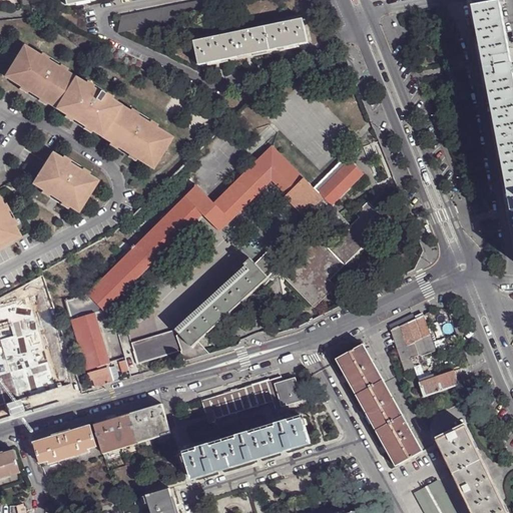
[(210,3),(202,2),(121,18),(118,35),(208,16),(210,3)]
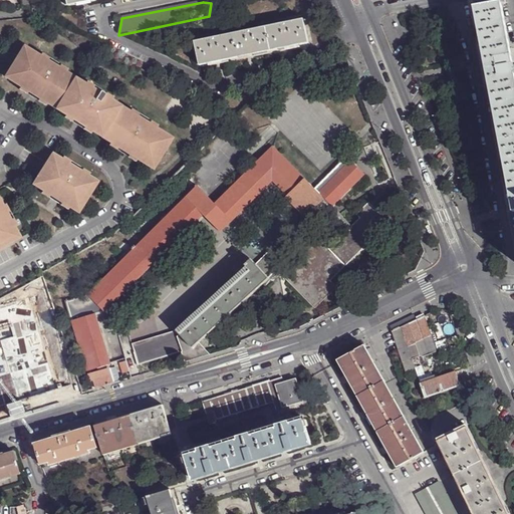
[(513,214),(513,213),(513,66),(513,63),(502,5),(474,10),(476,18),(478,32),(480,42),(483,57),(485,69),(511,202),(513,214)]
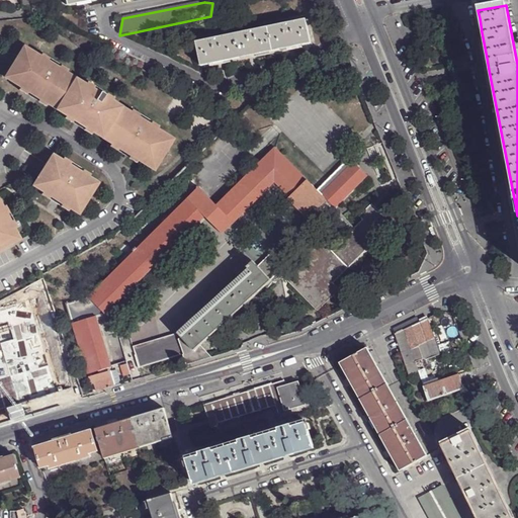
[(311,46),(306,20),(195,44),(200,67),(311,46)]
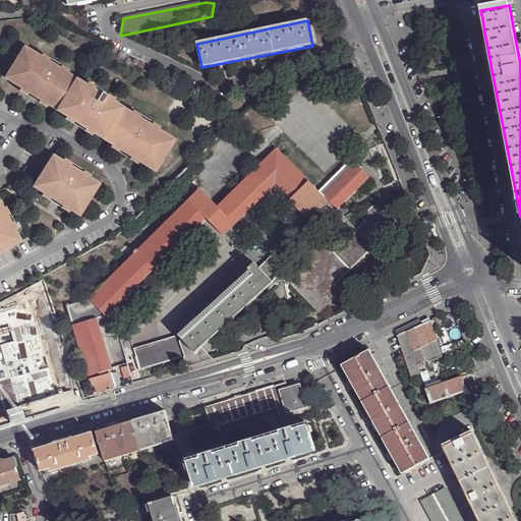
[(23,47),(4,78),(19,89),(26,93),(27,94),(30,91),(40,97),(38,100),(39,100),(46,105),(53,109),(57,102),(62,105),(58,112),(65,116),(72,121),(73,121),(75,119),(85,125),(83,128),(84,128),(92,132),(99,137),(103,130),(109,134),(105,140),(111,145),(118,149),(119,150),(121,147),(131,153),(129,156),(130,157),(137,161),(154,171),(161,159),(163,160),(167,153),(165,152),(173,139),(157,129),(150,125),(137,118),(130,113),(123,109),(119,116),(114,112),(118,106),(112,102),(104,97),(105,95),(100,92),(99,94),(92,90),(84,85),(80,82),(76,89),(68,84),(72,77),(66,73),(58,69),(47,61),(39,57),(23,47)]
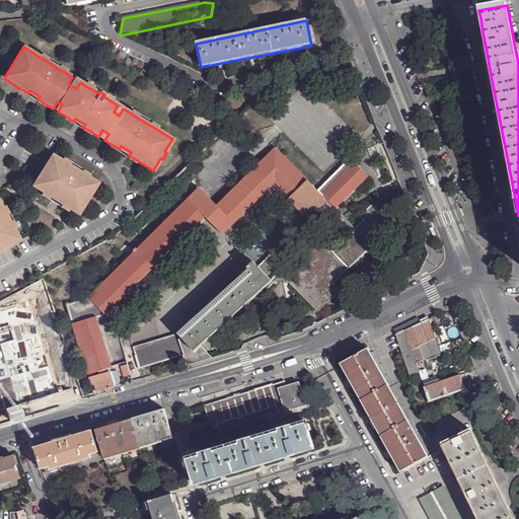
[(198,188),(134,251),(132,250),(132,251),(133,252),(121,265),(87,297),(65,304),(72,325),(73,325),(90,385),(93,384),(95,392),(115,386),(109,368),(112,367),(96,318),(105,315),(205,217),(222,235),(274,183),(288,198),(287,200),(306,219),(326,200),(335,208),(367,176),(349,158),(317,191),(274,148),(215,206),(198,188)]
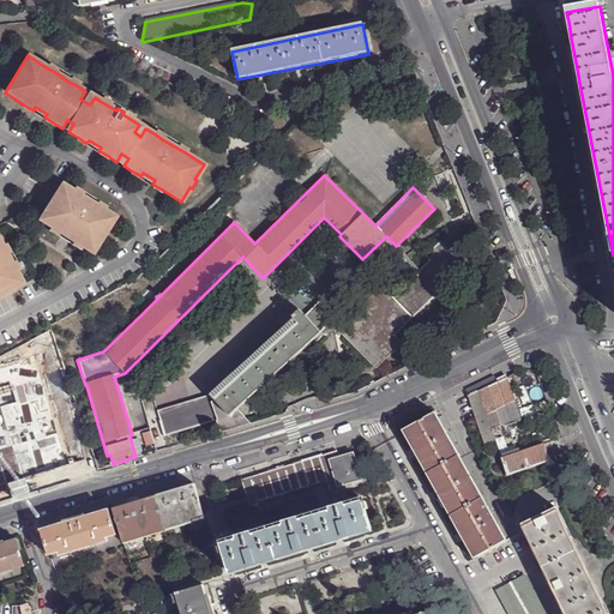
[(48,216),(43,224),(49,228),(59,233),(59,234),(61,230),(73,238),(71,241),(73,242),(82,247),(89,252),(94,244),(97,246),(101,239),(103,240),(107,233),(106,232),(109,224),(107,223),(112,215),(103,210),(95,205),(80,196),(72,191),(66,187),(61,196),(55,192),(43,212),(48,216)]
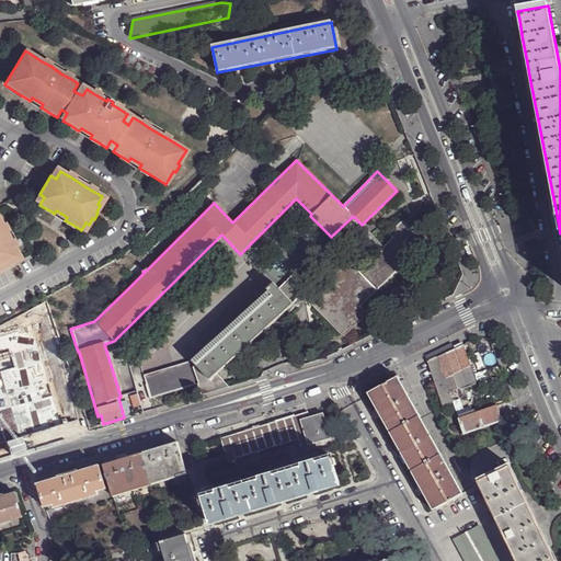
[(301,277),(353,226),(378,251),(382,247),(362,225),(353,216),(331,237),(297,273),(301,277)]
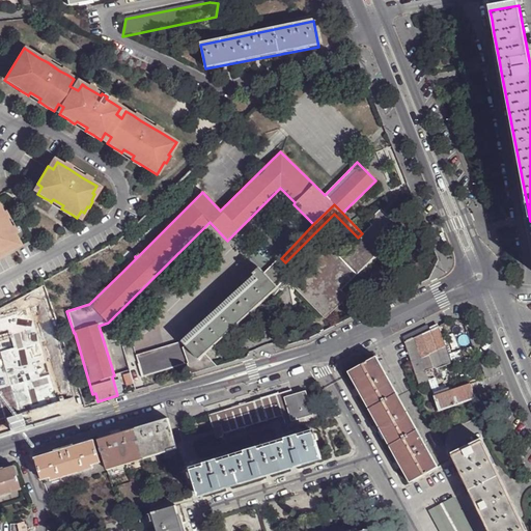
[(284,279),(291,285),(322,315),(322,314),(344,294),(341,290),(389,243),(383,236),(395,224),(380,210),(367,222),(370,226),(362,233),(358,238),(338,257),(323,242),(294,271),(285,262),(281,258),(263,276),(257,269),(251,275),(252,277),(180,342),(184,346),(182,350),(187,364),(192,373),(206,369),(198,361),(204,355),(277,289),(275,288),(284,279)]
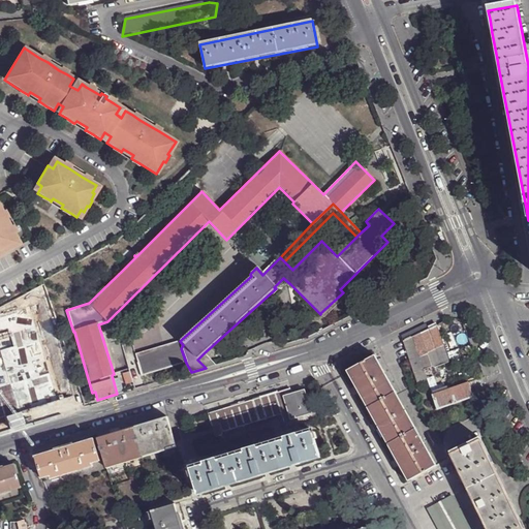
[(0,252),(5,249),(4,247),(10,243),(6,235),(2,227),(0,222),(0,252)]
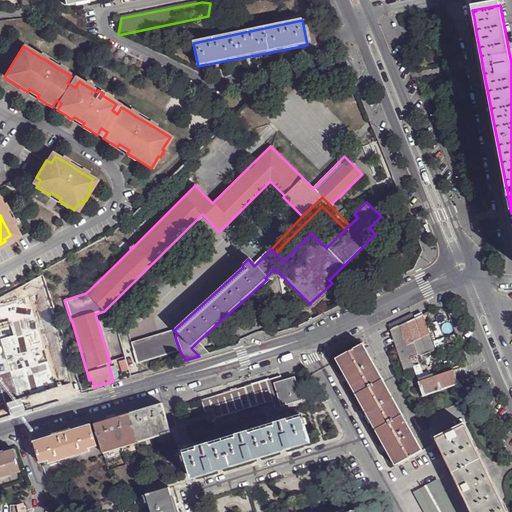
[(117,259),(119,261),(131,249),(130,248),(129,247),(117,259)]
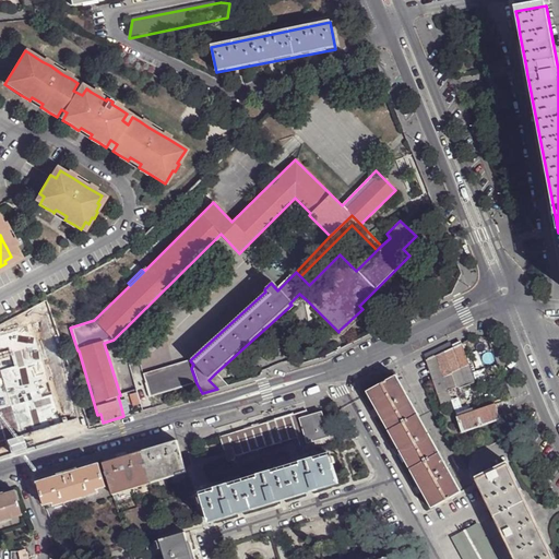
[(0,440),(66,420),(34,324),(0,335),(0,440)]
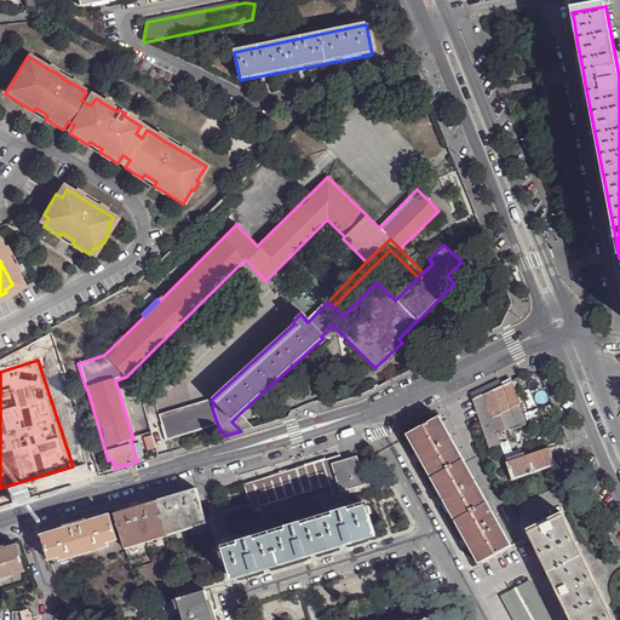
[(541,372),(521,377),(528,408),(549,403),(541,372)]
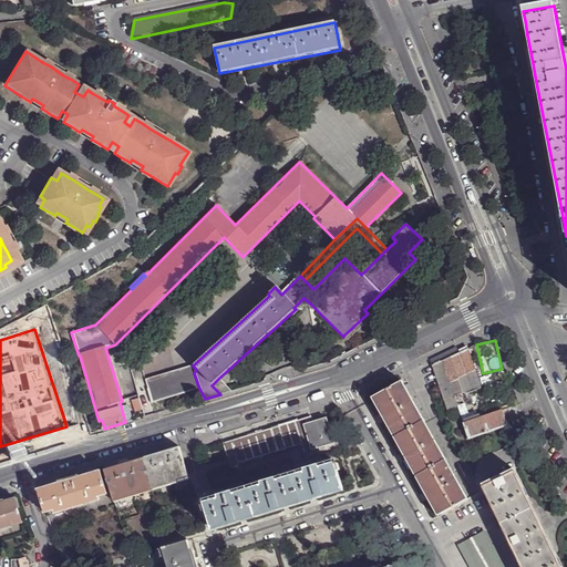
[(454,356),(432,366),(443,400),(454,397),(464,392),(465,394),(482,388),(468,349),(454,356)]
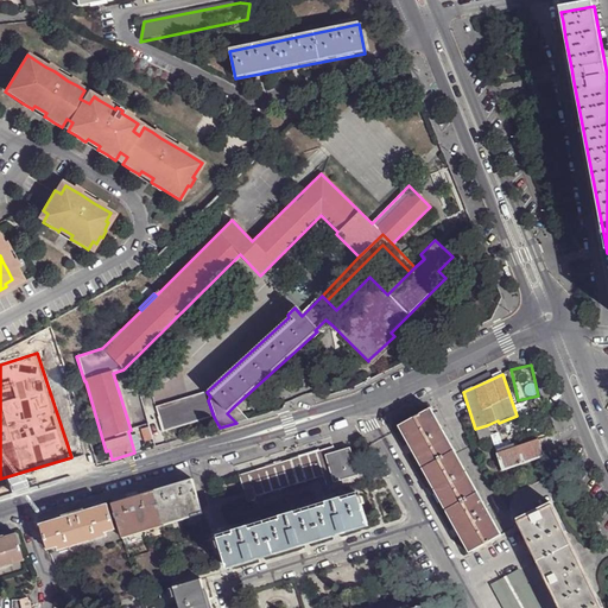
[(210,397),(207,392),(156,407),(158,417),(158,422),(162,434),(214,417),(208,400),(210,397)]
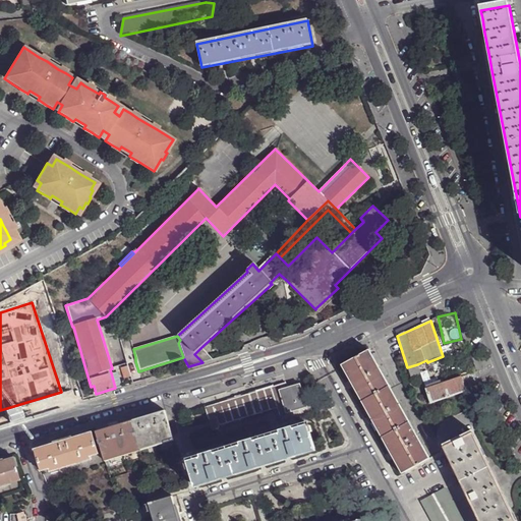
[(194,354),(203,362),(212,359),(200,348),(194,354)]
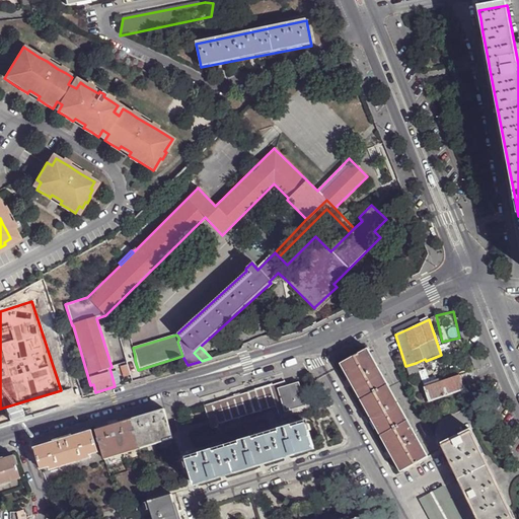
[(403,470),(428,456),(368,349),(344,362),(374,420),(403,470)]
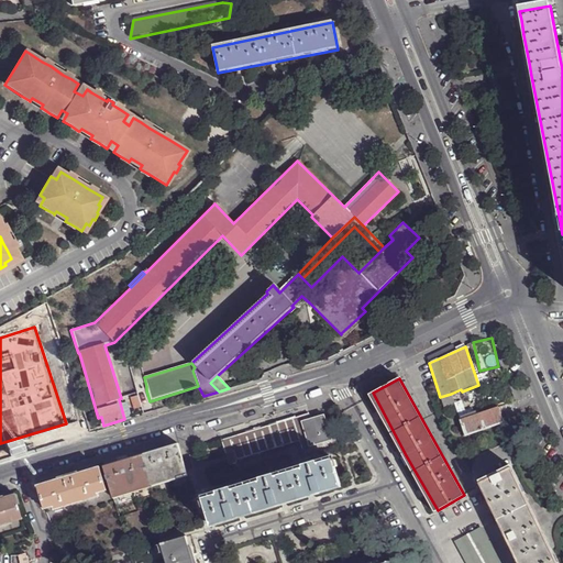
[(444,408),(455,405),(451,394),(440,397),(444,408)]
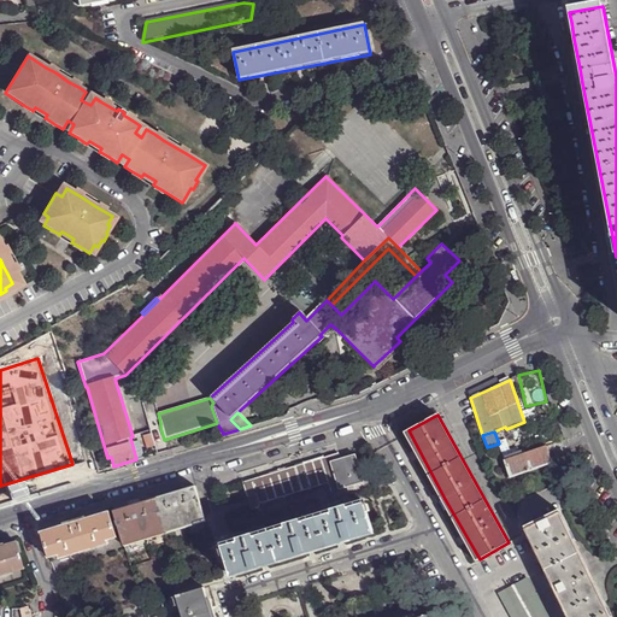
[(510,479),(552,463),(547,446),(505,460),(510,479)]
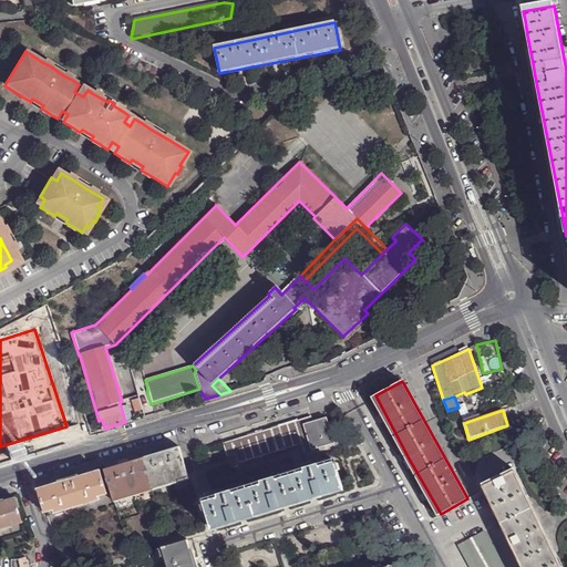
[(327,419),(312,422),(311,418),(223,443),(227,456),(235,454),(227,457),(230,468),(239,466),(238,463),(301,444),(303,453),(334,444),(327,419)]
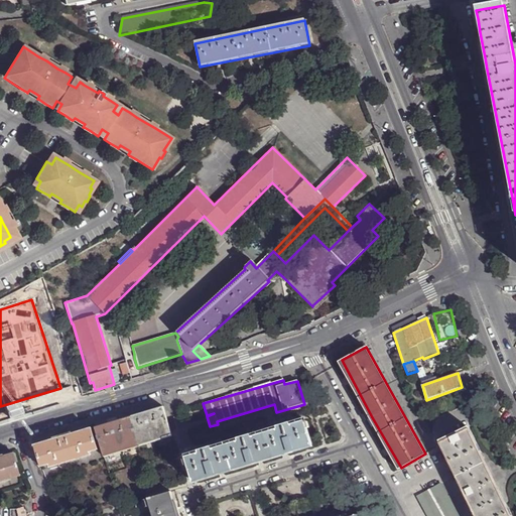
[(94,426),(104,457),(171,436),(162,406),(145,411),(105,423),(94,426)]
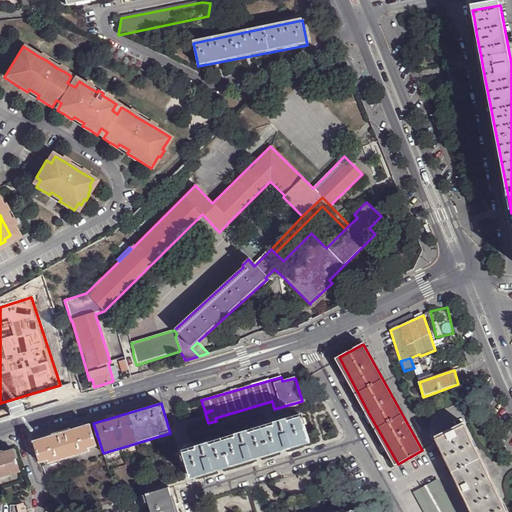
[(265,420),(264,413),(215,428),(217,435),(265,420)]
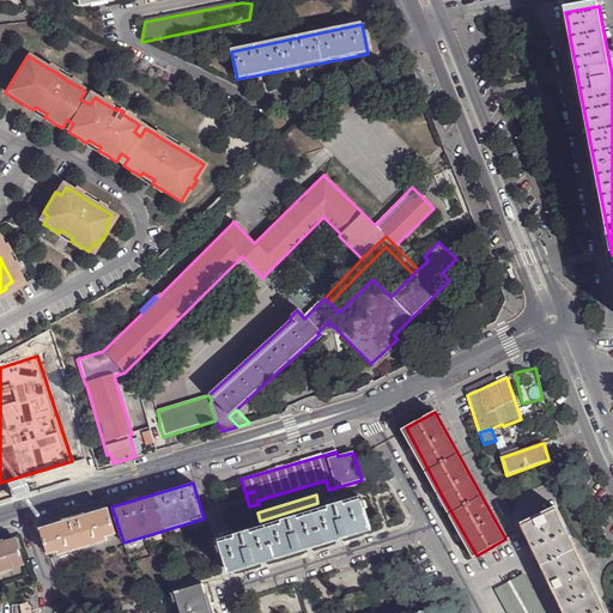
[(283,520),(284,523),(253,533),(252,529),(236,534),(237,538),(222,542),(230,570),(370,527),(362,499),(346,504),(345,501),(329,505),(331,509),(299,519),(298,515),(283,520)]
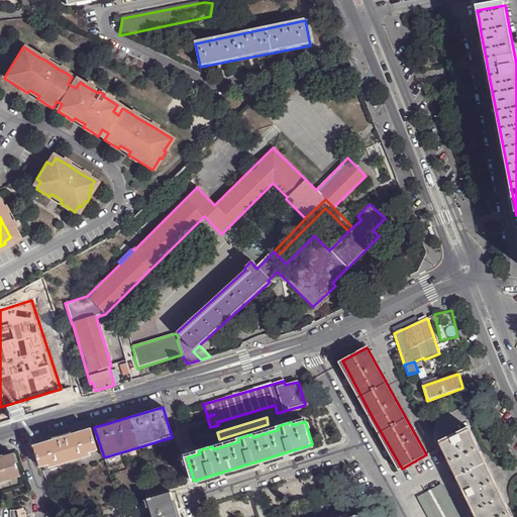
[(64,436),(59,438),(53,439),(35,445),(42,467),(50,464),(52,468),(92,454),(91,451),(99,448),(93,427),(68,435),(64,436)]
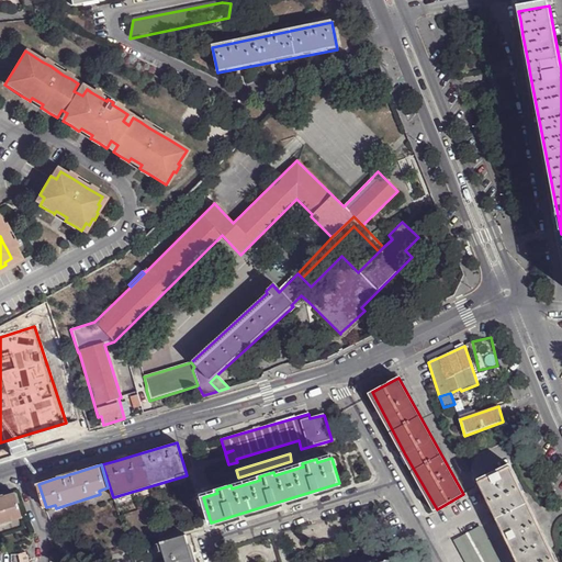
[(557,561),(510,467),(501,471),(499,469),(487,474),(489,478),(480,482),(487,498),(491,497),(495,508),(493,509),(501,526),(504,525),(515,548),(513,549),(518,561),(557,561)]
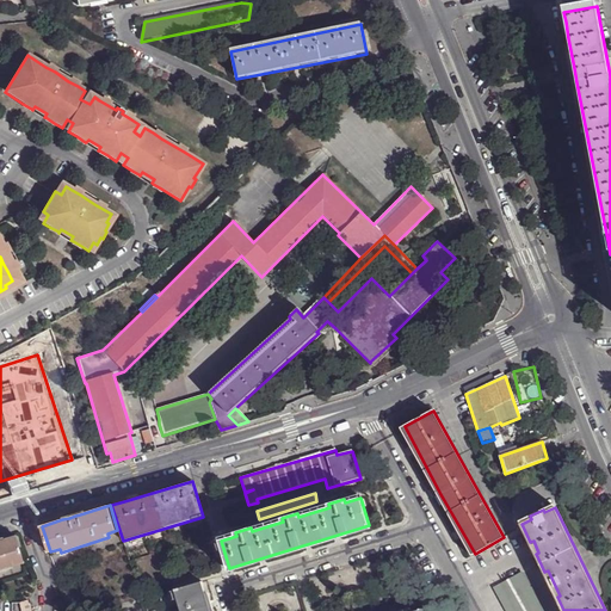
[(0,567),(23,561),(14,535),(0,538),(0,567)]
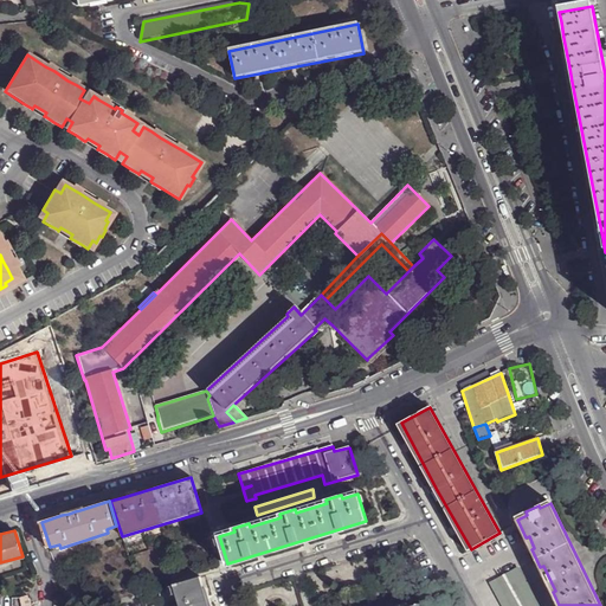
[(539,605),(517,567),(491,582),(503,605),(539,605)]
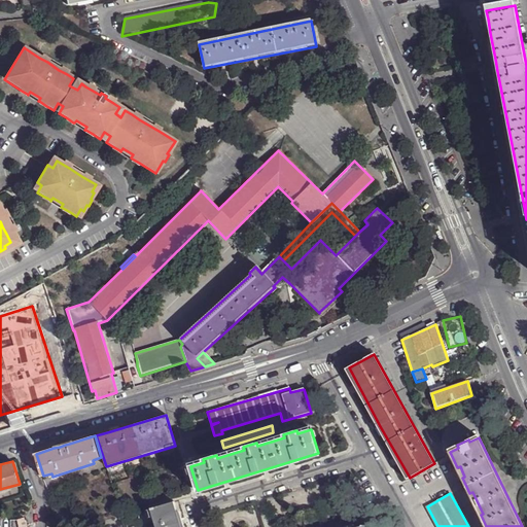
[(181,526),(174,501),(150,507),(155,526),(181,526)]
